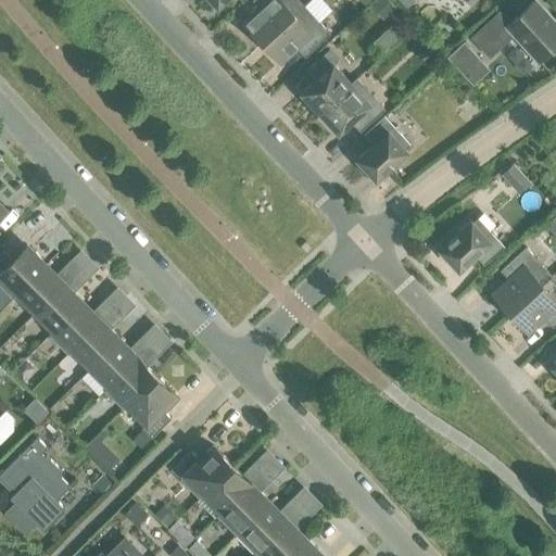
[(245,24),(263,42),(304,5),(299,0),(252,0),(262,10),(245,24)]
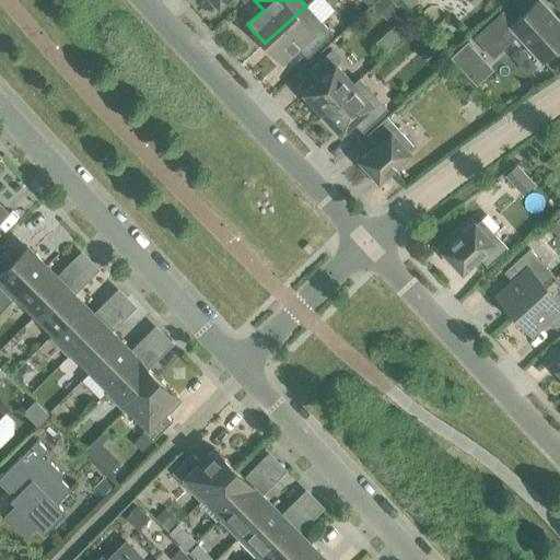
[(392,0),(380,0),(376,3),(389,18),(399,8),(392,0)]
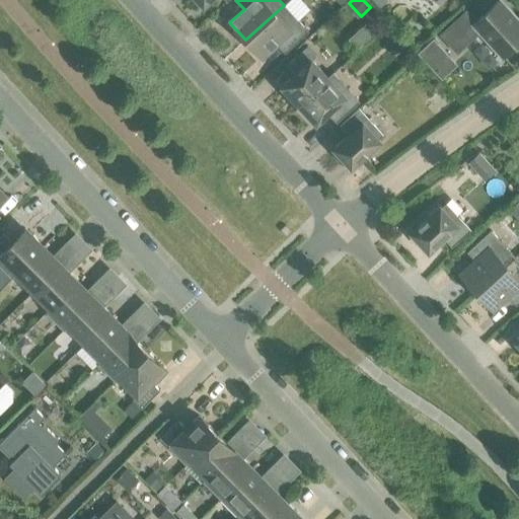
[(479,31),(503,57),(518,42),(518,23),(498,0),(475,21),(466,11),(440,34),(456,53),(479,31)]
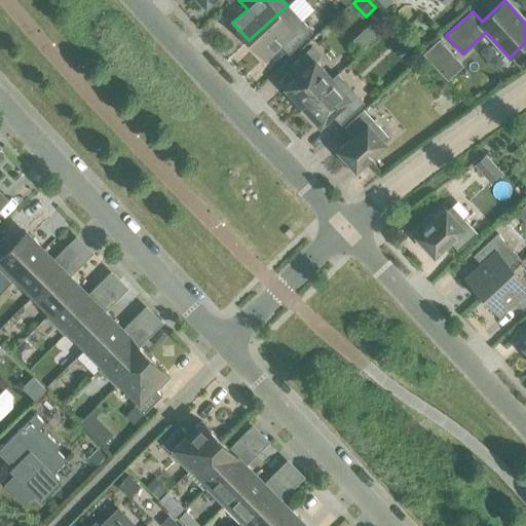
[(288,5),(249,40),(265,59),(279,44),(289,53),(312,32),(288,5)]
